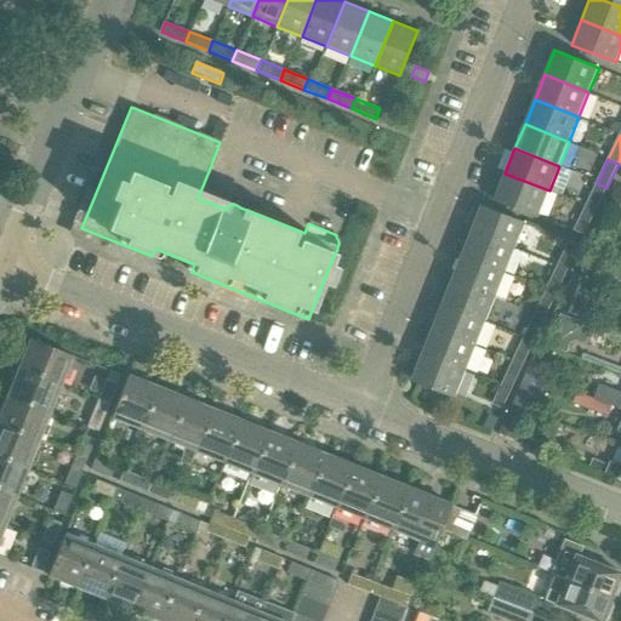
[(495,198),(539,216),(550,191),(505,174),(495,198)]
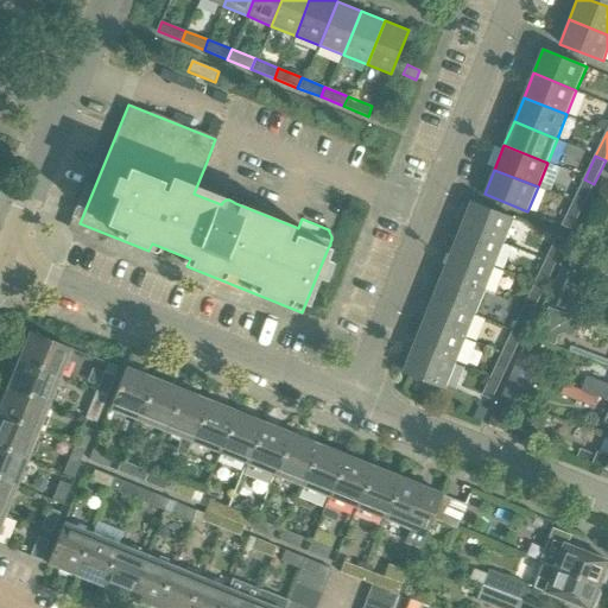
[(594,184),(584,179),(574,202),(583,207),(594,184)]
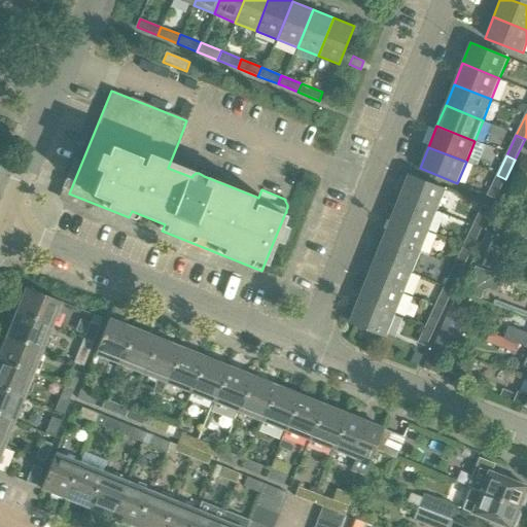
[(447,190),(408,175),(399,196),(438,211),(447,190)]
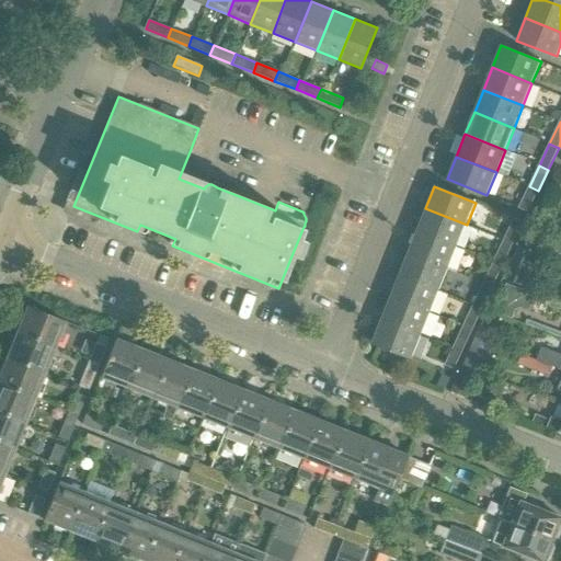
[(538,191),(529,186),(518,208),(527,213),(538,191)]
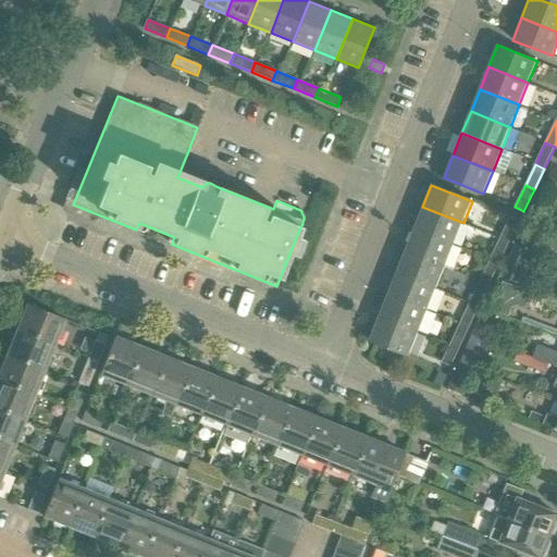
[(413,229),(454,245),(463,223),(422,207),(413,229)]
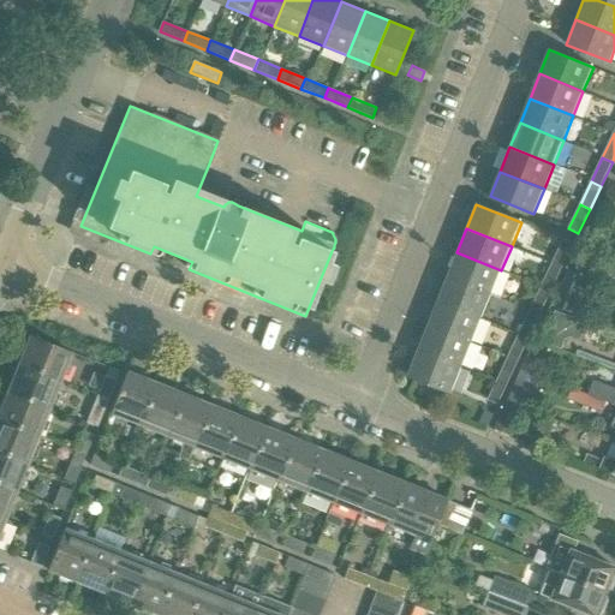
[(551,263),(562,268),(573,244),(563,239),(551,263)]
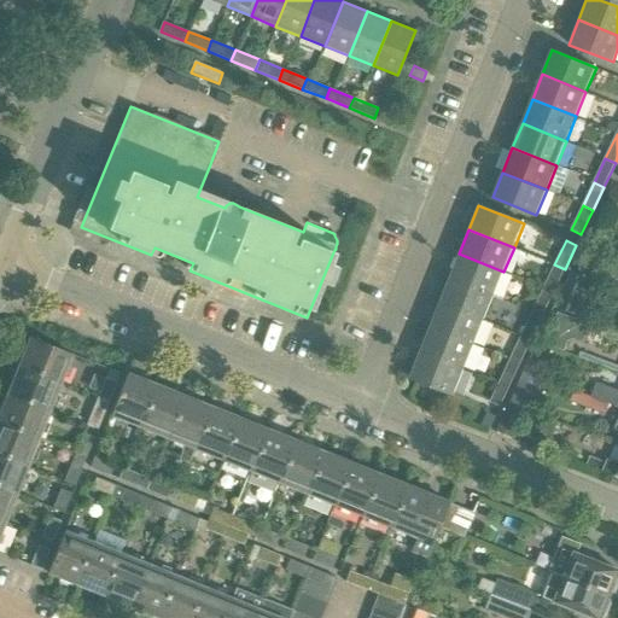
[(503,272),(459,254),(449,279),(494,297),(503,272)]
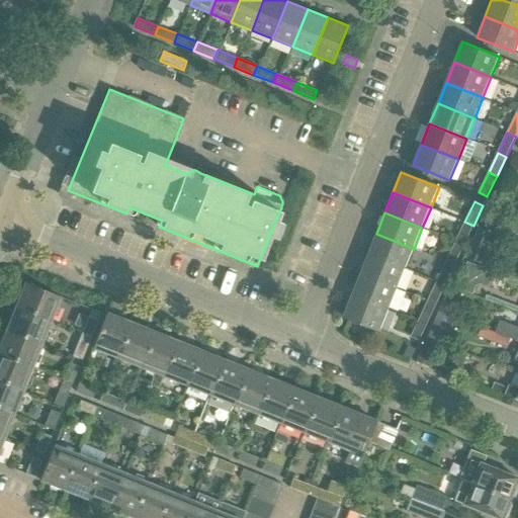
[(455,241),(464,245),(473,226),(464,222),(455,241)]
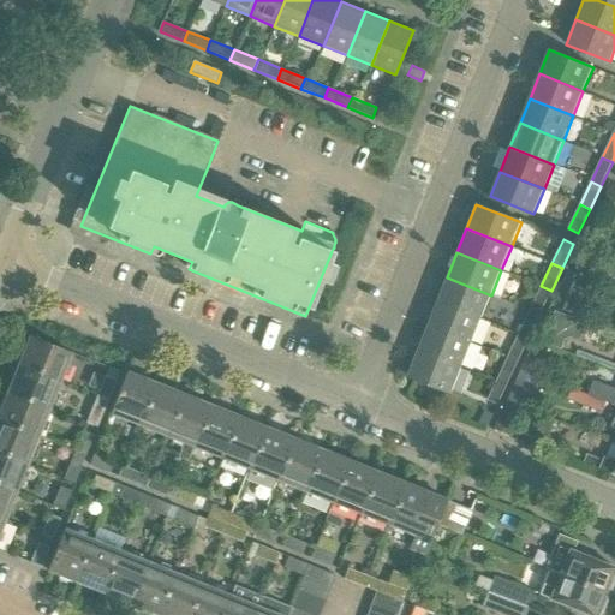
[(583,323),(599,281),(567,269),(551,311),(583,323)]
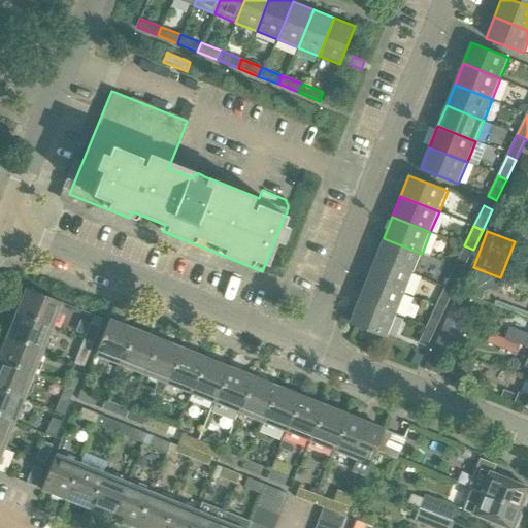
[(422,254),(384,238),(375,259),(414,274),(422,254)]
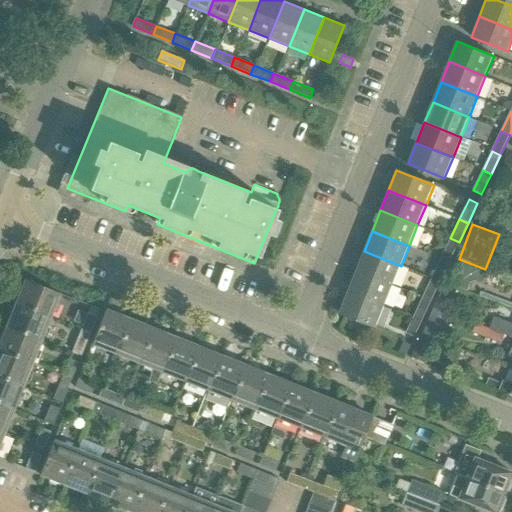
[(441,258),(449,262),(459,242),(450,238),(441,258)]
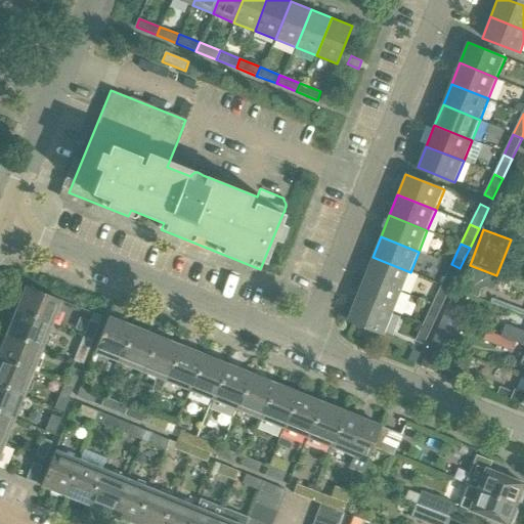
[(410,272),(373,257),(363,277),(402,293),(410,272)]
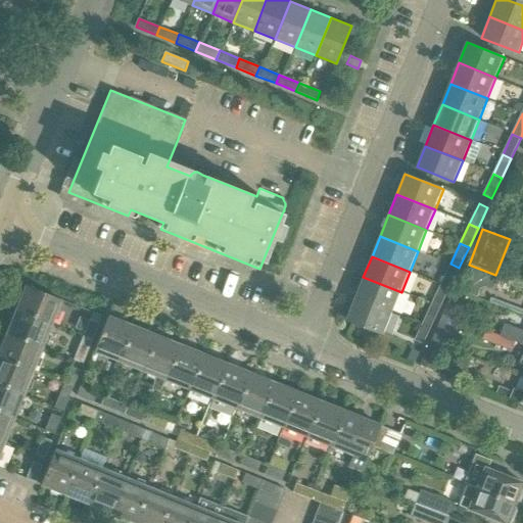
[(441,284),(449,288),(459,268),(450,264),(441,284)]
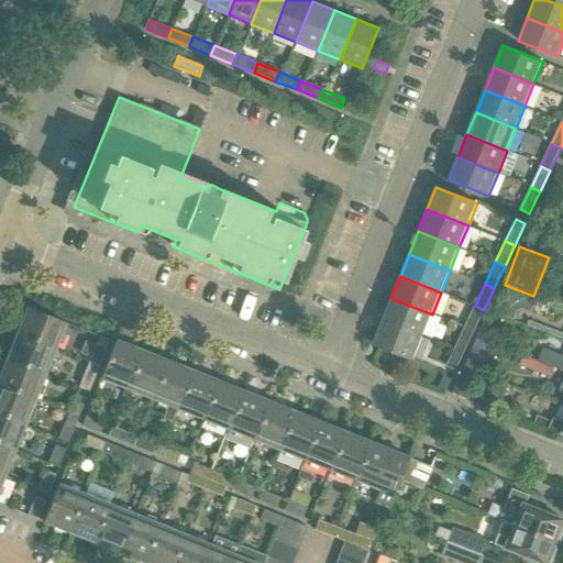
[(382,321),(423,338),(432,315),(390,298),(382,321)]
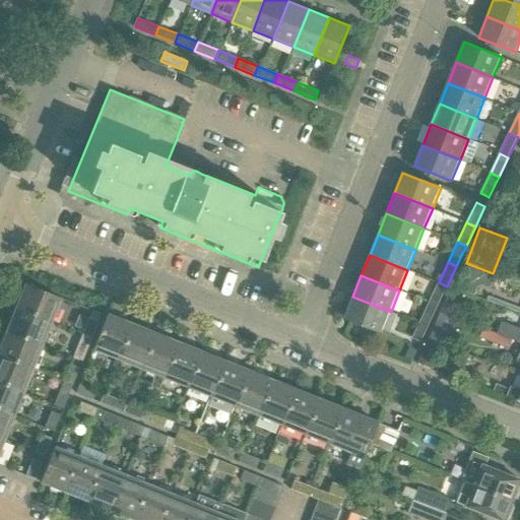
[(495,298),(515,305),(519,290),(519,288),(501,281),(495,298)]
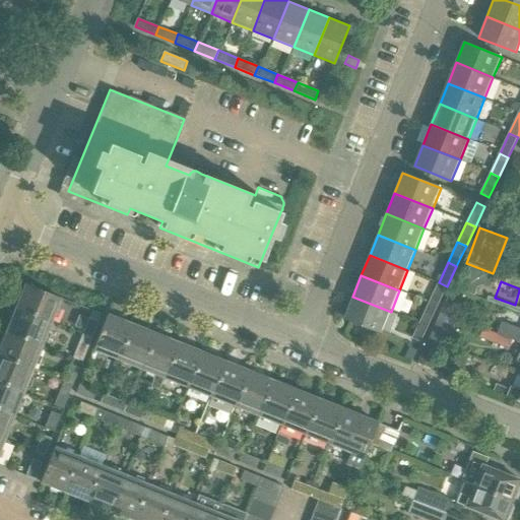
[(430,303),(438,307),(447,286),(439,282),(430,303)]
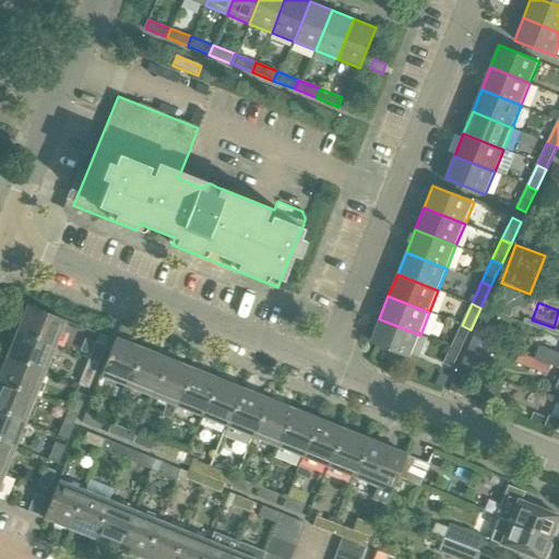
[(16,330),(18,330),(18,331),(54,345),(63,321),(27,306),(23,318),(21,317),(16,330)]
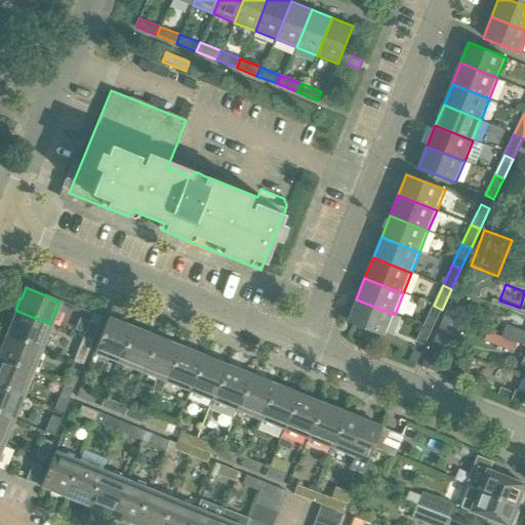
[(395,315),(356,299),(348,320),(387,335),(395,315)]
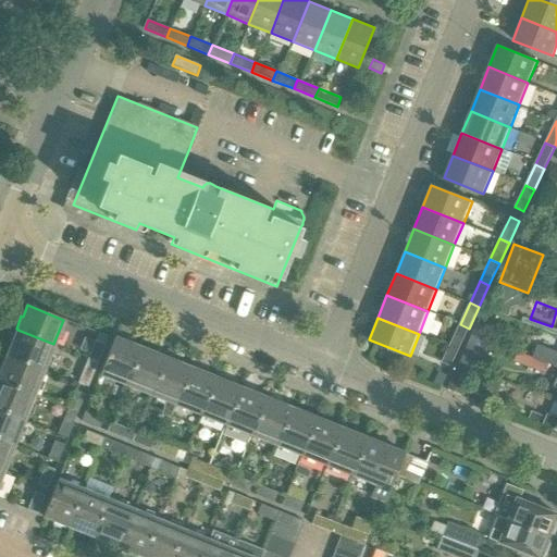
[(469,329),(460,324),(449,347),(458,350),(469,329)]
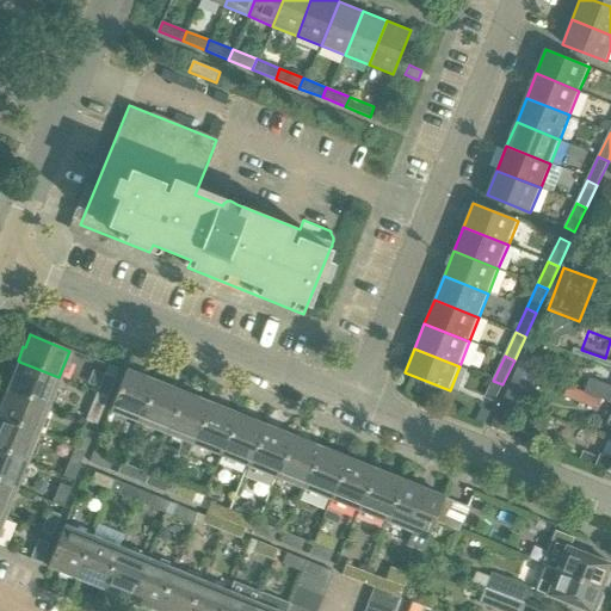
[(6,388),(7,389),(7,390),(47,406),(59,377),(19,362),(13,376),(12,375),(6,388)]
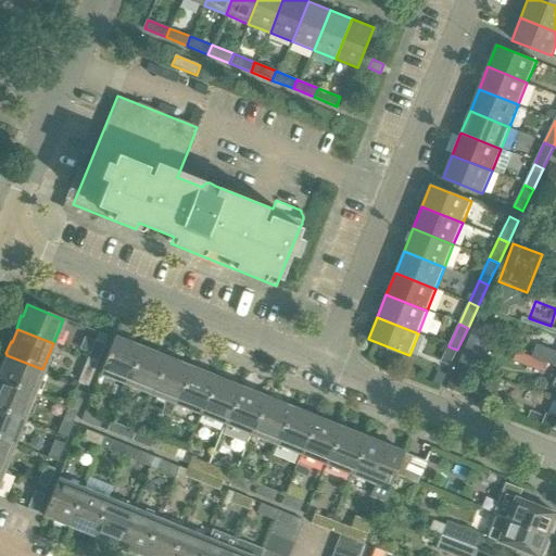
[(116,338),(114,337),(99,373),(126,383),(140,348),(129,343),(130,340),(117,335),(116,338)]
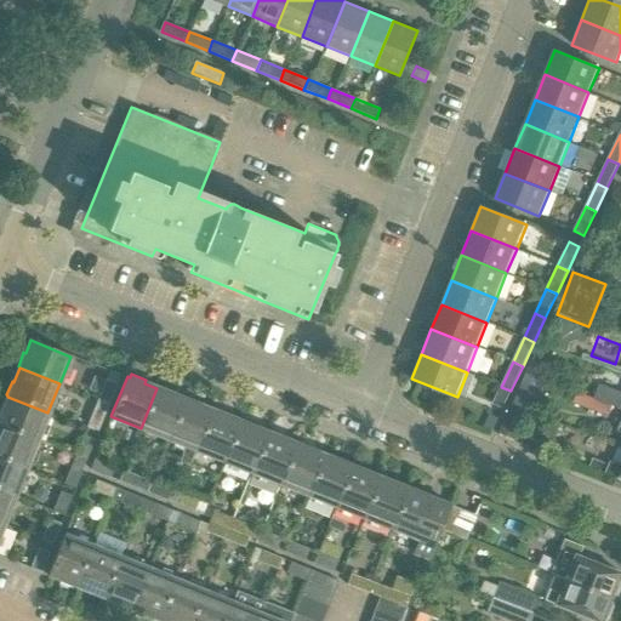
[(542,381),(528,374),(513,405),(531,412),(542,389),(539,388),(542,381)]
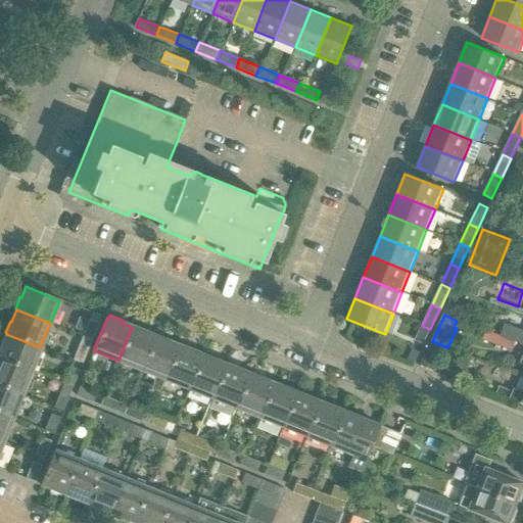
[(89,320),(82,336),(91,340),(98,324),(89,320)]
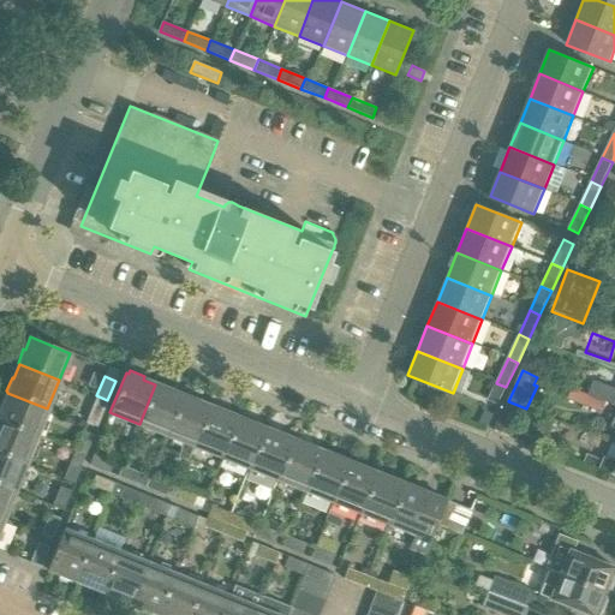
[(614,387),(595,380),(589,395),(608,402),(614,404),(614,387)]
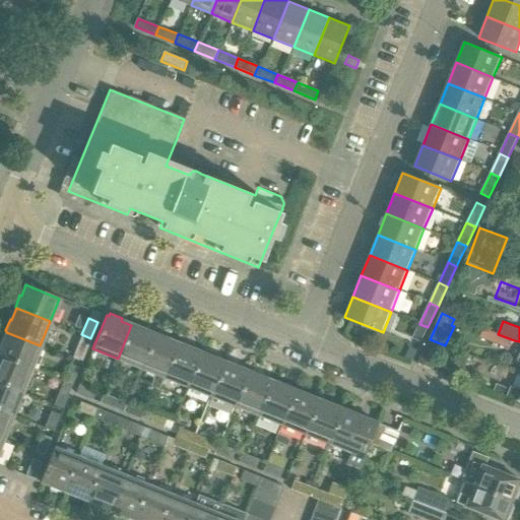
[(133,326),(131,325),(118,359),(141,368),(154,334),(144,330),(145,328),(134,323),(133,326)]
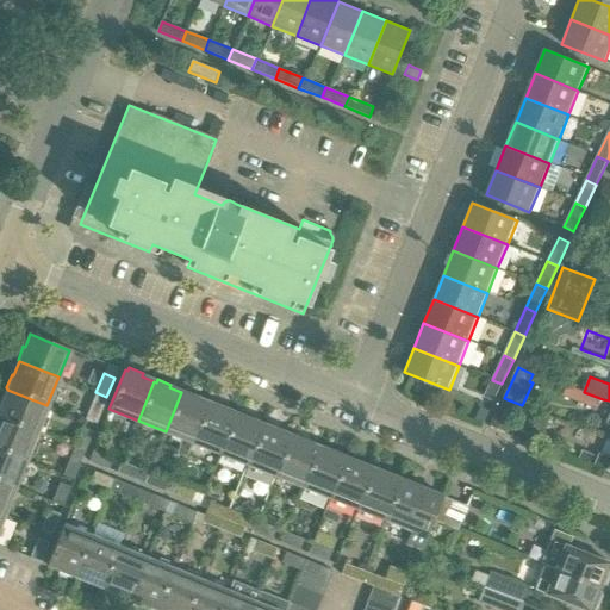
[(502,384),(492,380),(484,398),(493,403),(502,384)]
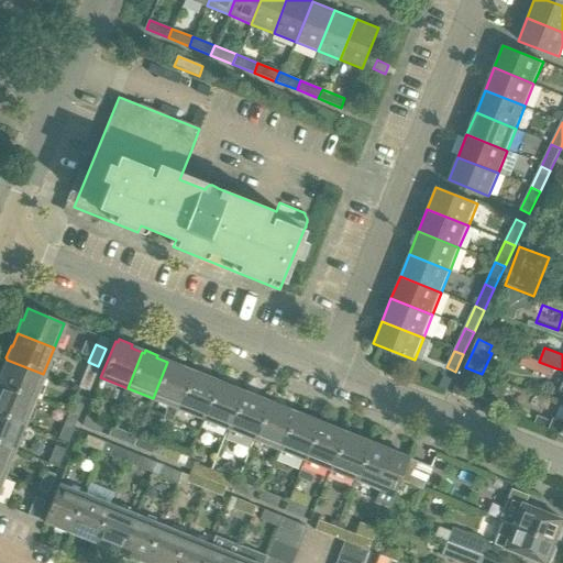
[(522,356),(520,366),(531,370),(553,377),(556,368),(539,362),(534,360),(522,356)]
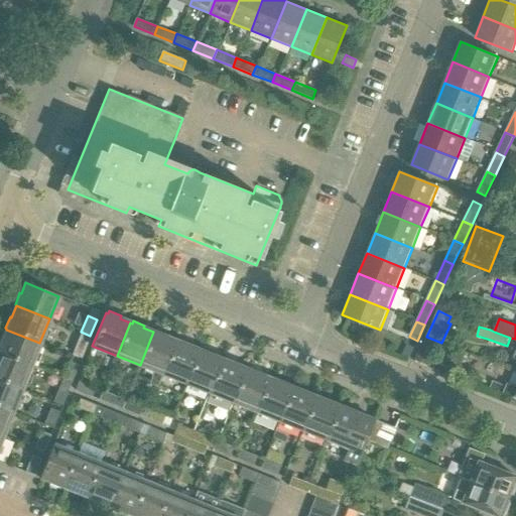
[(0,340),(0,354),(30,366),(39,343),(6,330),(2,341),(0,340)]
